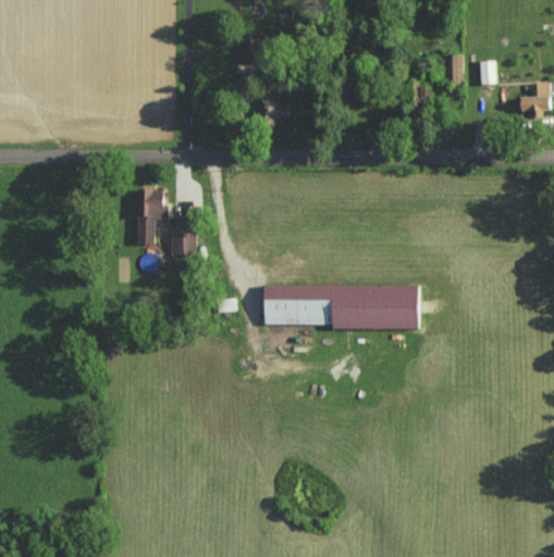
[(446,81),(460,81),(462,54),(447,53),(446,81)]
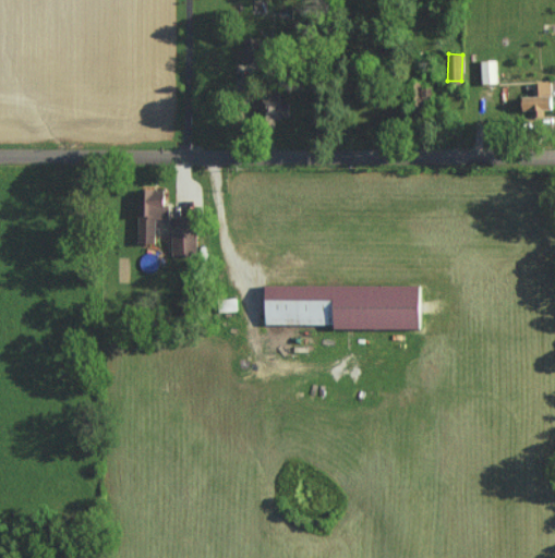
[(495,60),(480,60),(481,83),(496,83),(495,60)]
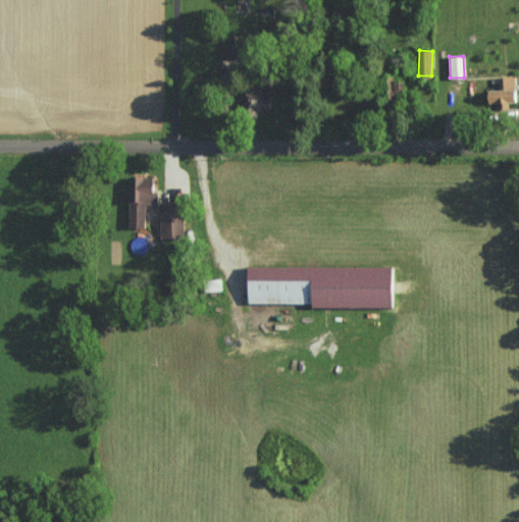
[(489,104),(498,103),(499,109),(517,109),(515,76),(498,77),(498,90),(488,90),(489,104)]
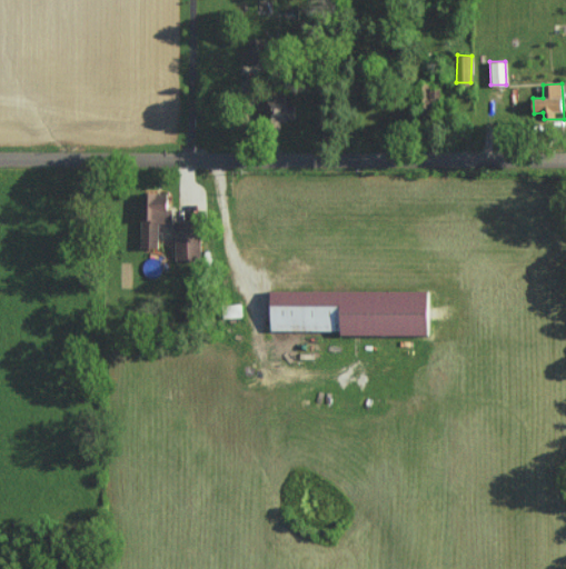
[(295,105),(285,103),(286,93),(265,92),(264,118),(295,120),(295,105)]
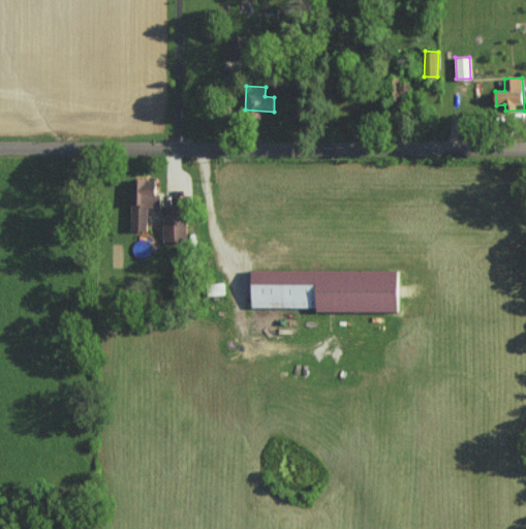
[(129,230),(146,230),(146,207),(155,207),(156,179),(130,179),(129,230)]
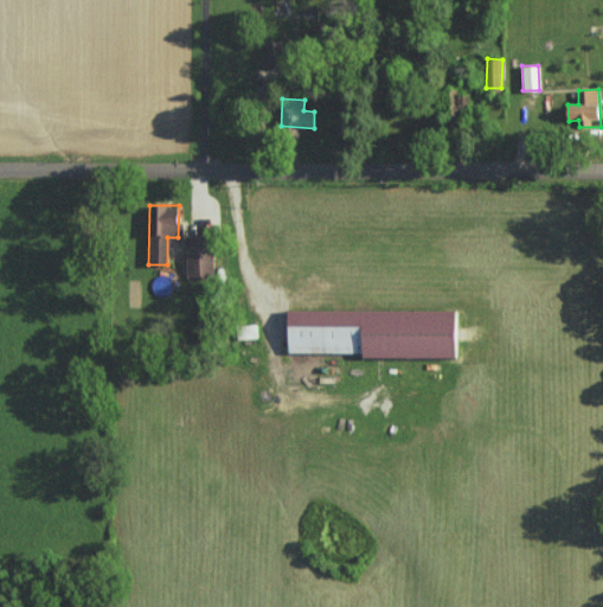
[(213,278),(211,235),(184,236),(185,279),(213,278)]
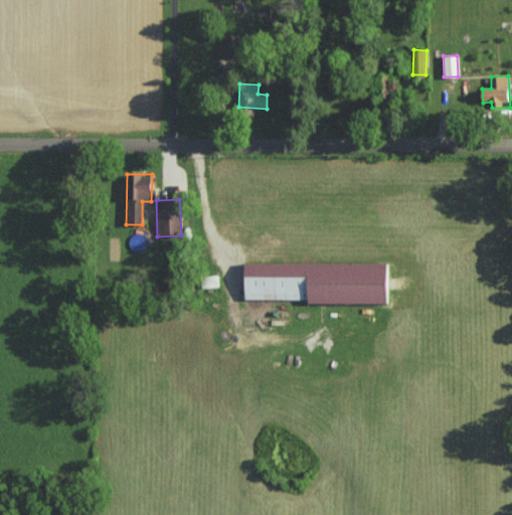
[(389,302),(389,263),(244,263),(244,301),(389,302)]
